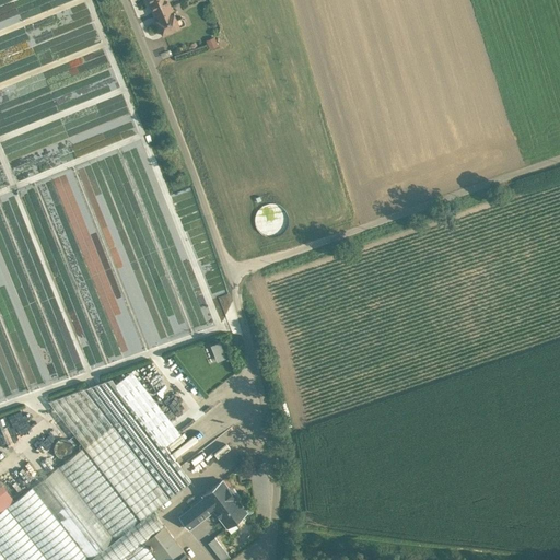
[(166,0),(148,0),(156,19),(172,12),(166,0)]
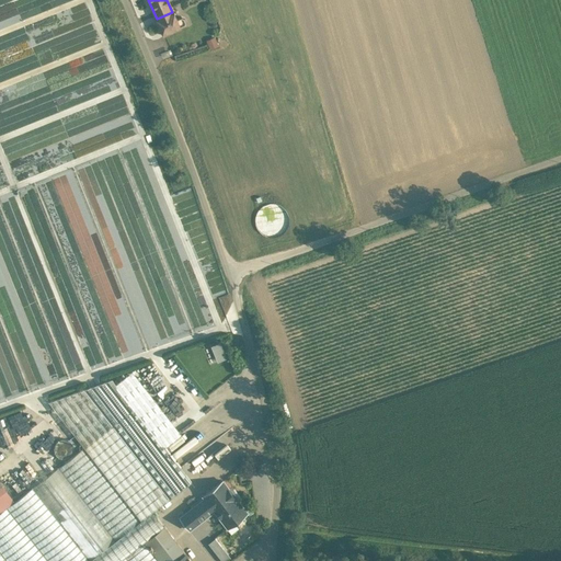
[(172,12),(157,19),(163,35),(180,29),(175,19),(172,12)]
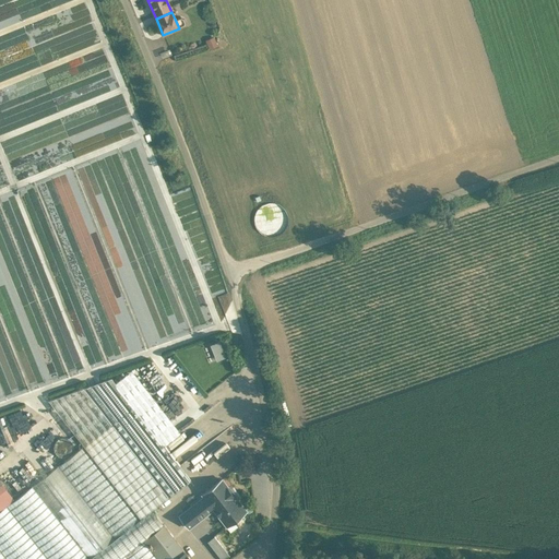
[(182,15),(175,19),(179,28),(187,25),(182,15)]
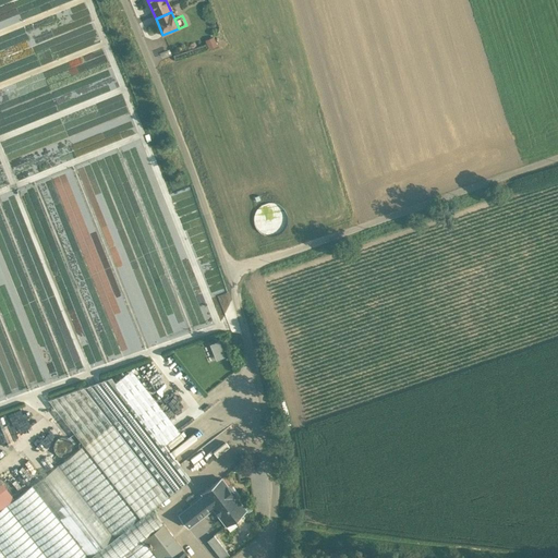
[(206,39),(209,48),(217,45),(214,36),(206,39)]
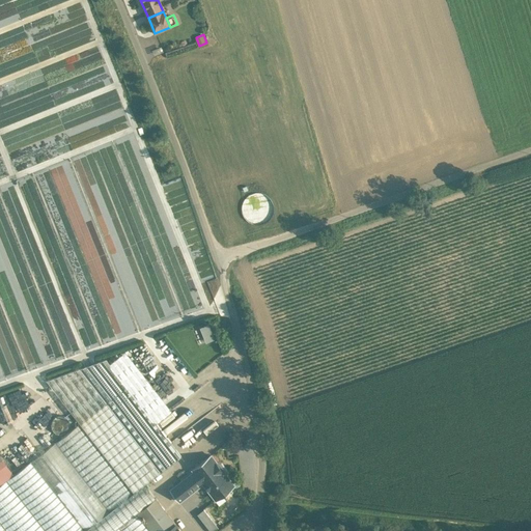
[(206,342),(216,338),(210,324),(200,327),(206,342)]
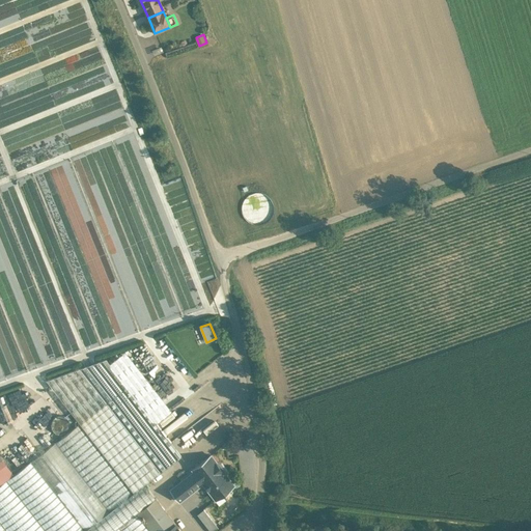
[(14,475),(0,485),(0,523),(6,530),(84,530),(144,484),(182,456),(106,359),(46,381),(80,424),(14,475)]
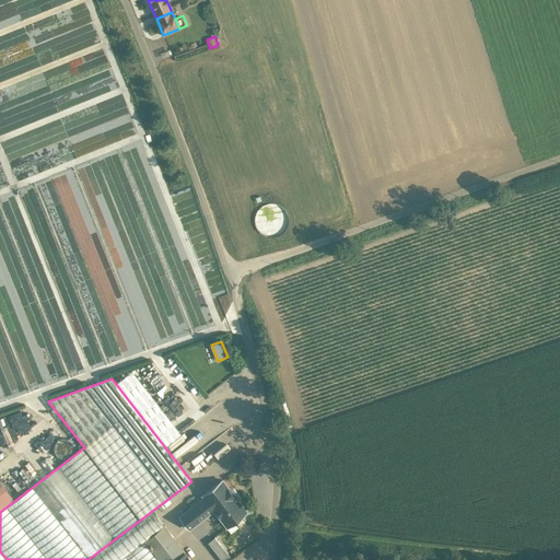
[(247,512),(222,480),(202,496),(203,498),(198,502),(206,511),(214,504),(230,523),(245,511),(246,512),(247,512)]
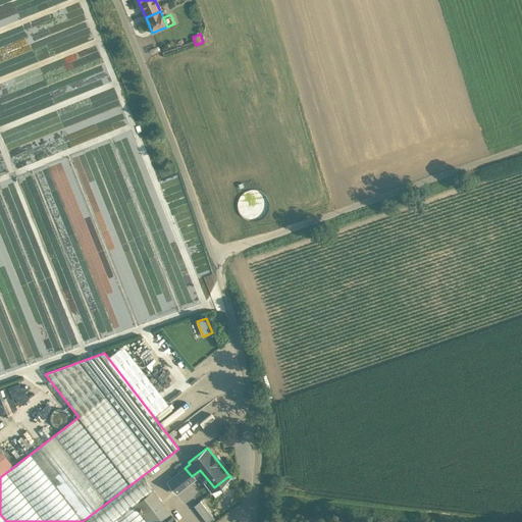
[(2,453),(0,454),(0,477),(13,467),(2,453)]
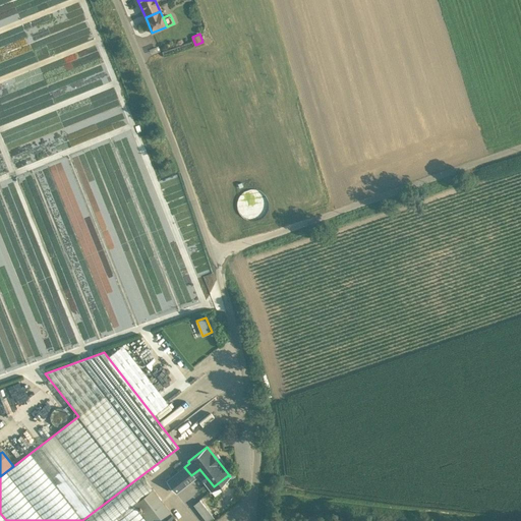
[(184,467),(167,481),(176,493),(193,478),(191,475),(184,467)]
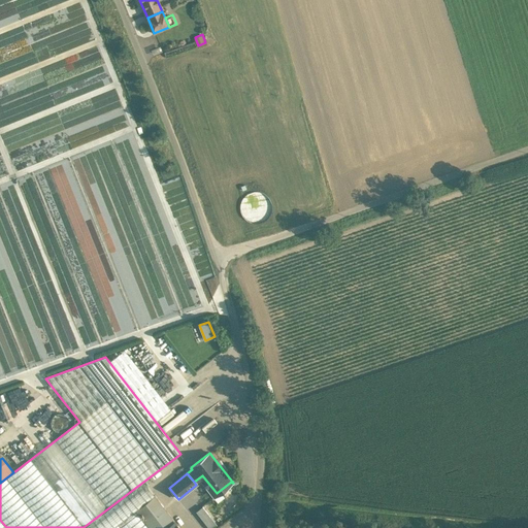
[(143,482),(84,527),(112,527),(136,509),(155,496),(143,482)]
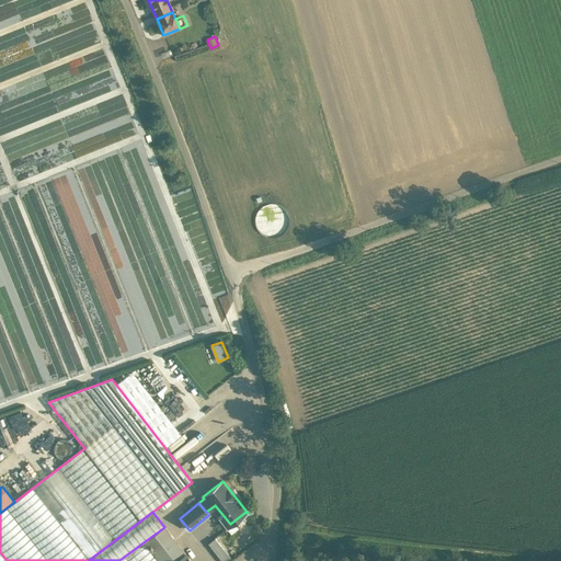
[(185,554),(164,527),(145,541),(159,560),(176,560),(185,556),(184,554),(185,554)]
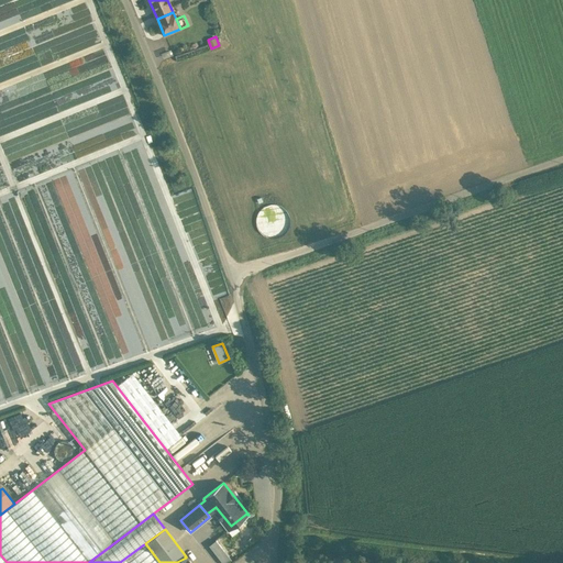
[(222,562),(225,562),(232,558),(216,539),(208,545),(222,562)]
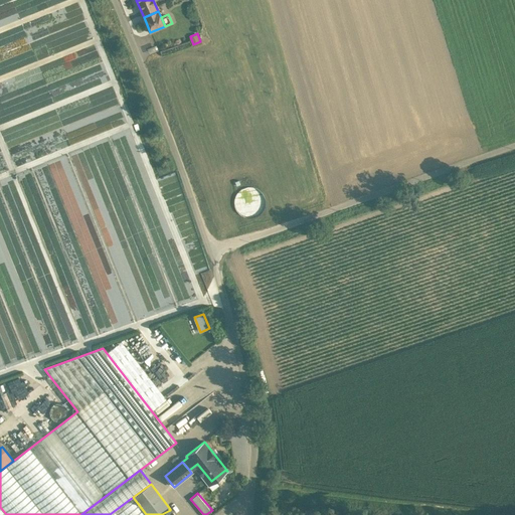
[(110,514),(146,514),(133,497),(110,514)]
